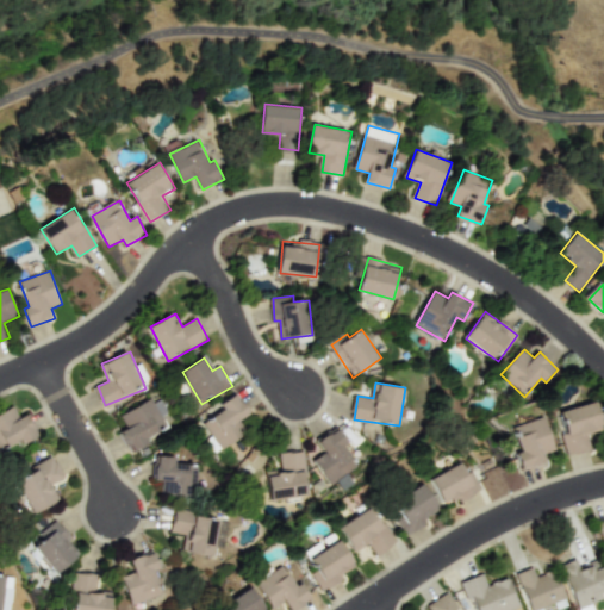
[(225,409),(203,424),(220,452),(249,433),(241,421),(251,414),(237,393),(223,404),(225,409)]
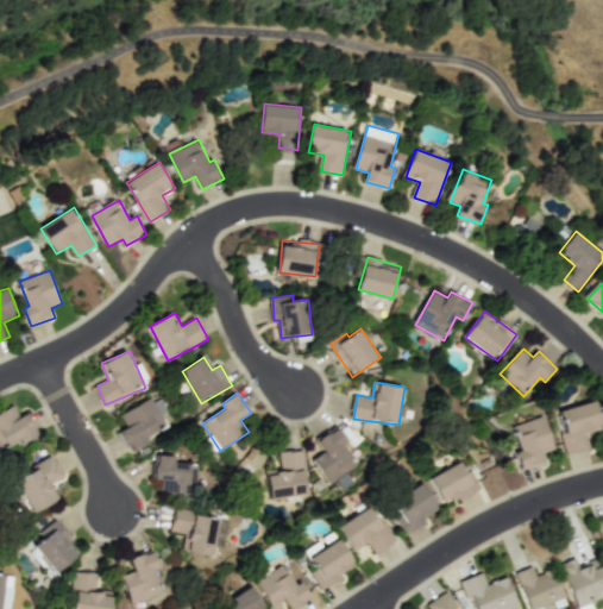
[(130,427),(120,432),(133,452),(151,443),(149,438),(170,425),(152,397),(123,415),(130,427)]
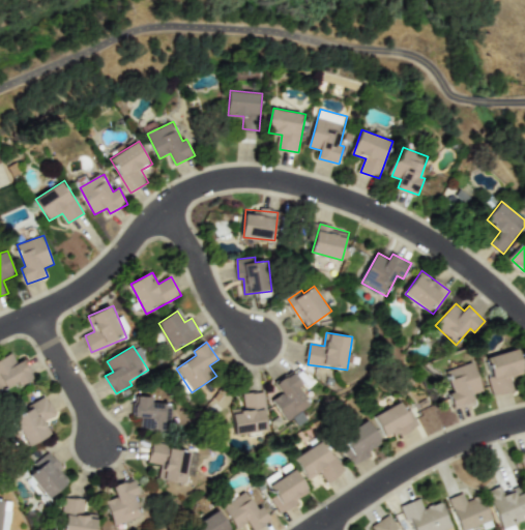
[(496,396),(516,390),(513,377),(524,374),(524,370),(519,348),(488,357),(493,377),(490,377),(496,396)]
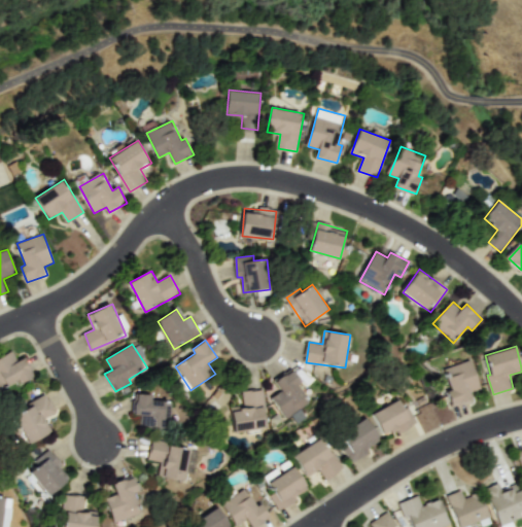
[(0,357),(0,388),(18,380),(20,385),(35,377),(26,357),(19,360),(14,351),(0,357)]
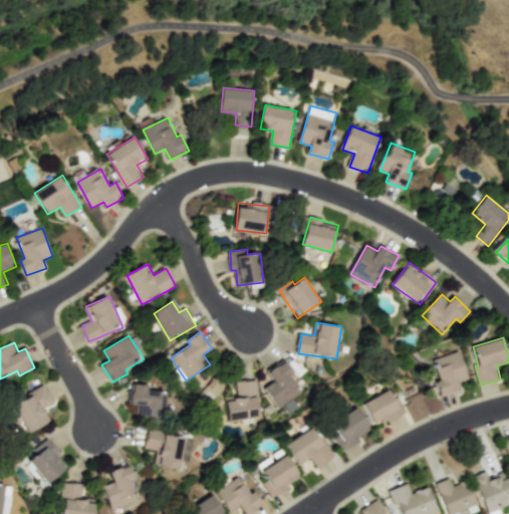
[(434,359),(440,380),(437,381),(441,397),(462,391),(459,382),(469,379),(460,351),(434,359)]
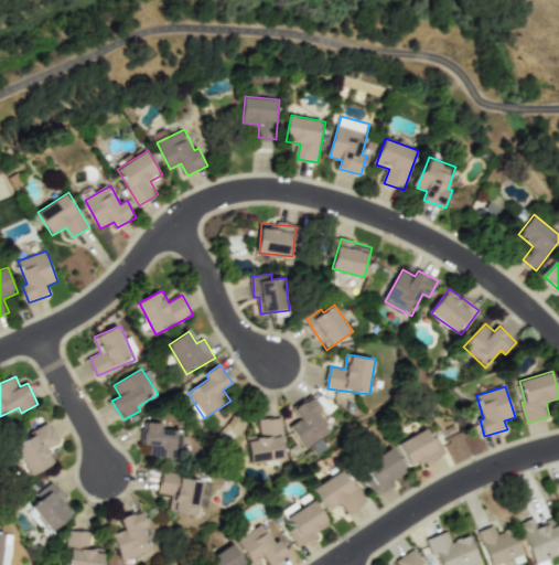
[(308,450),(334,433),(320,412),(324,409),(314,395),(296,407),(303,419),(292,426),(308,450)]
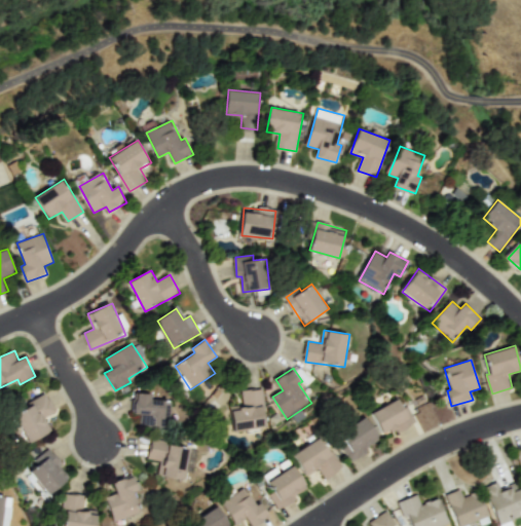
[(244,390),(245,405),(232,407),(235,430),(267,426),(263,388),(244,390)]
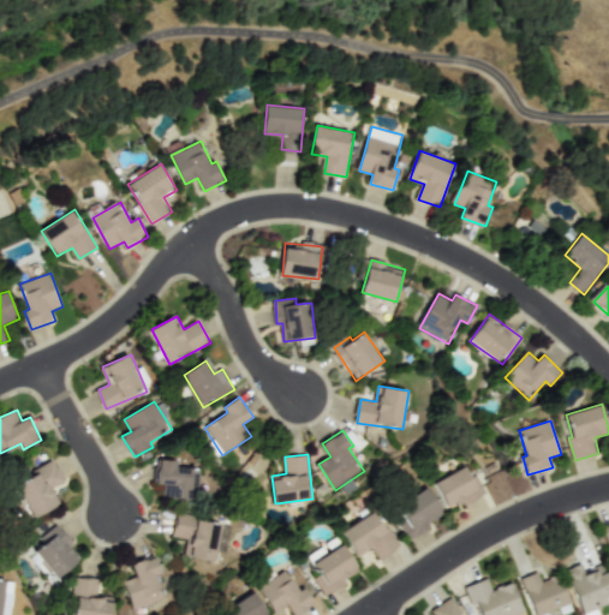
[(61,506),(54,488),(66,482),(57,460),(37,469),(40,473),(18,483),(34,517),(61,506)]
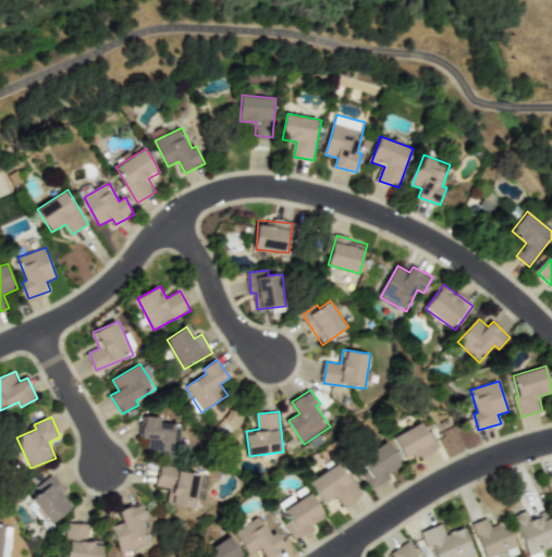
[(162,423),(162,417),(143,417),(143,438),(150,438),(150,448),(160,448),(160,453),(182,454),(183,423),(162,423)]
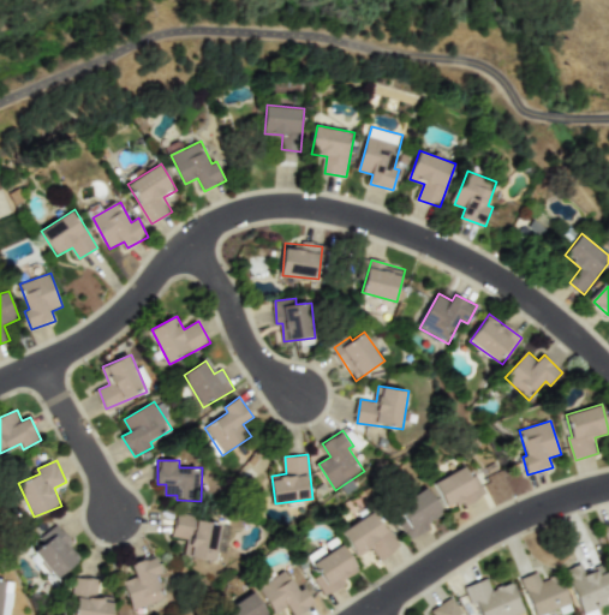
[(487,493),(477,475),(470,477),(465,467),(434,482),(448,511),(487,493)]
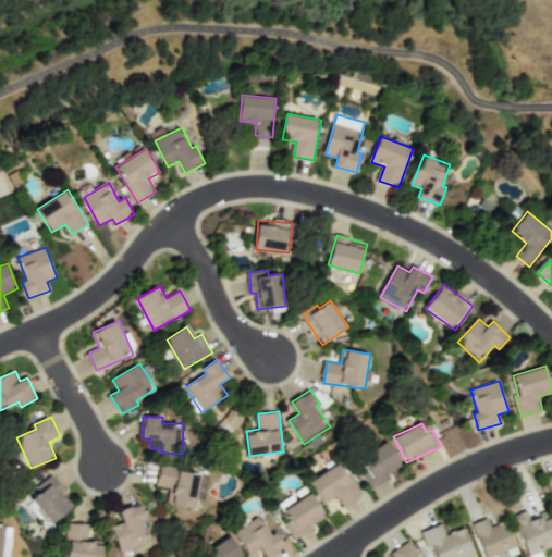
[(403,467),(390,443),(357,460),(373,489),(393,478),(390,473),(403,467)]
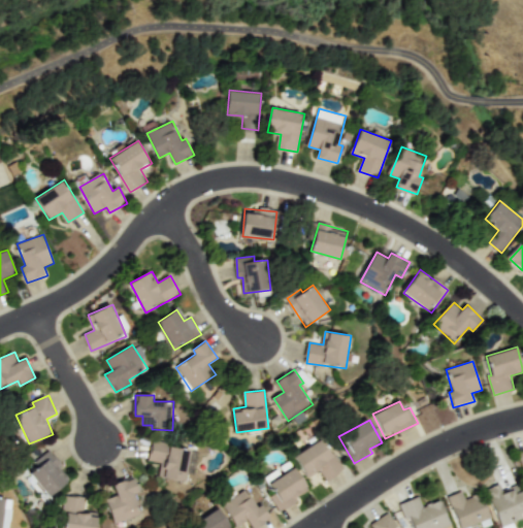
[(294,456),(308,479),(322,470),(327,481),(344,470),(324,437),(294,456)]
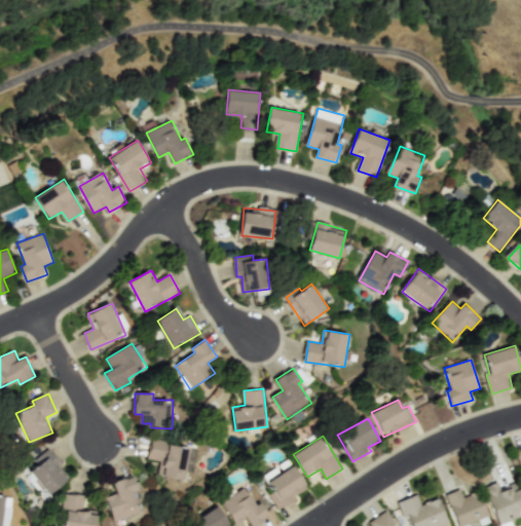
[(149,458),(162,461),(159,475),(184,481),(192,448),(154,439),(149,458)]
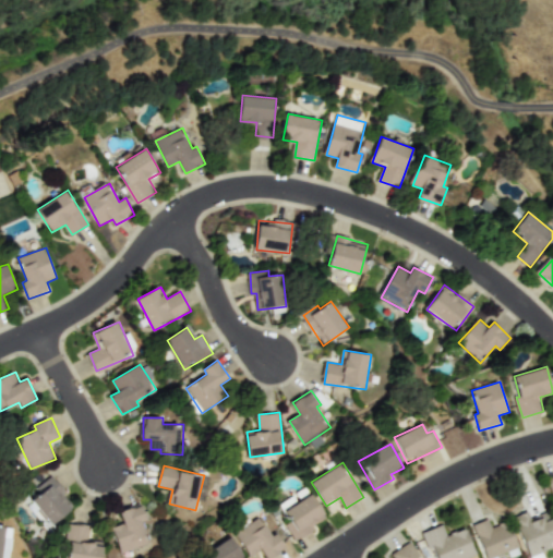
[(39,487),(44,493),(34,500),(53,525),(77,507),(53,476),(39,487)]
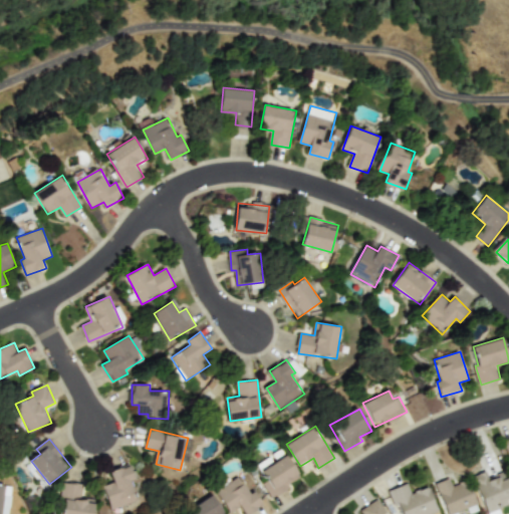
[(302,480),(288,455),(262,470),(268,481),(264,483),(272,497),(302,480)]
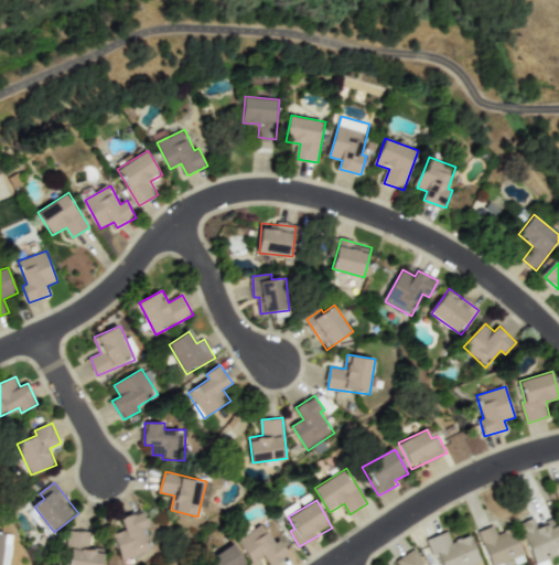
[(152,550),(144,528),(149,526),(143,510),(122,518),(127,530),(115,534),(124,561),(152,550)]
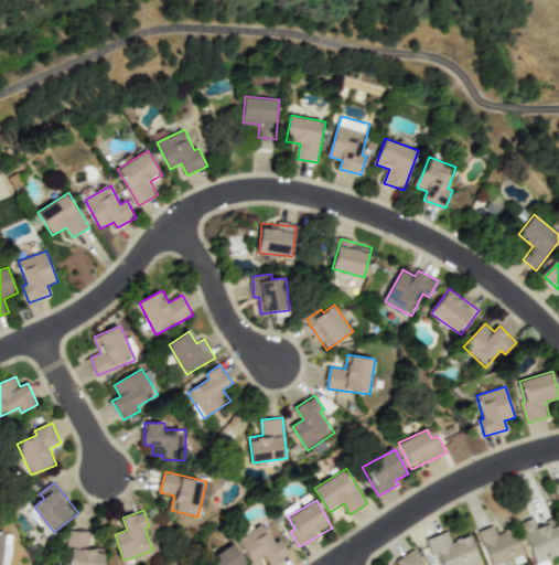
[(520,524),(538,564),(552,564),(550,558),(558,554),(558,524),(556,519),(539,525),(536,518),(520,524)]
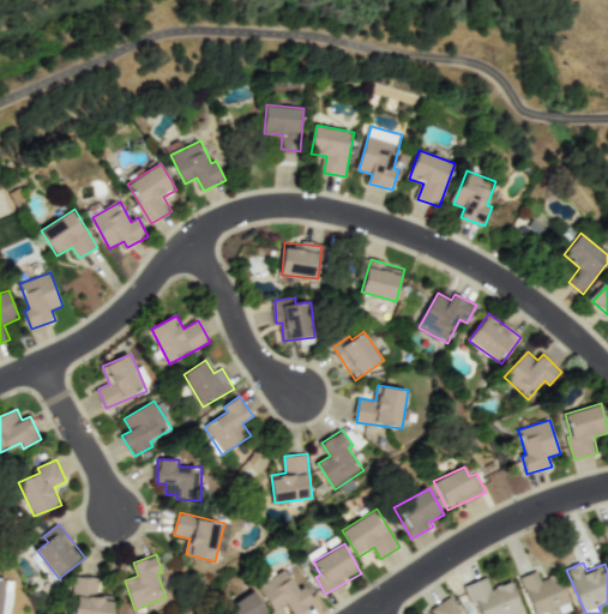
[(259,587),(276,613),(289,606),(293,613),(299,613),(315,603),(305,585),(300,589),(287,569),(259,587)]
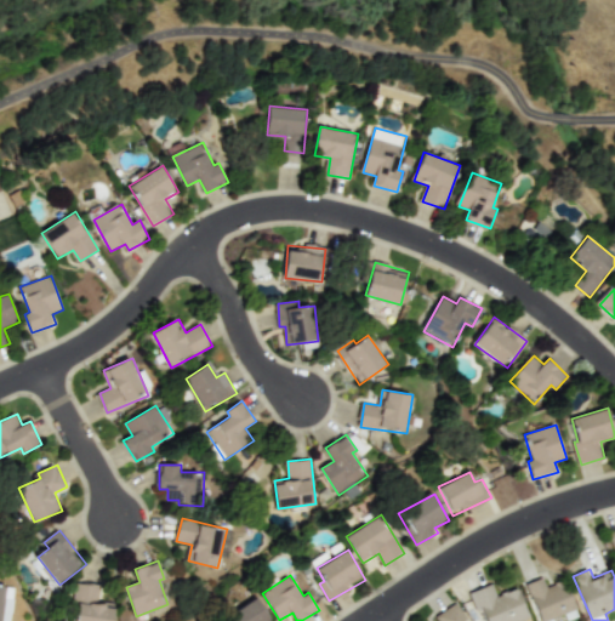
[(547,620),(579,609),(567,580),(550,587),(545,577),(528,584),(542,620),(547,620)]
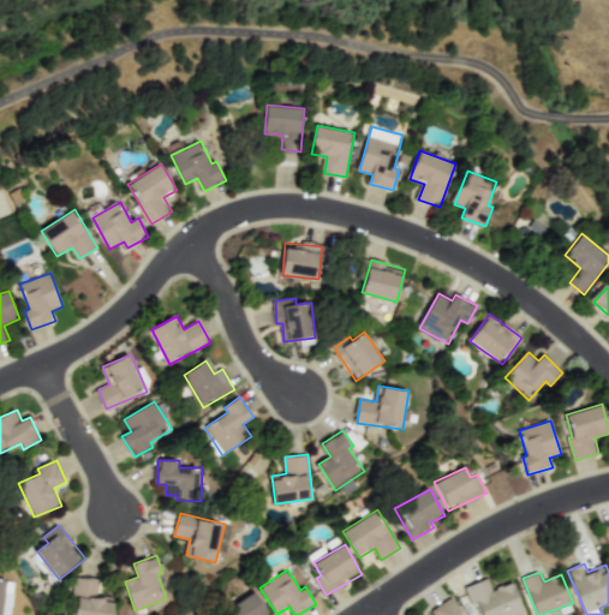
[(113,614),(115,598),(100,597),(102,579),(79,577),(75,614),(113,614)]
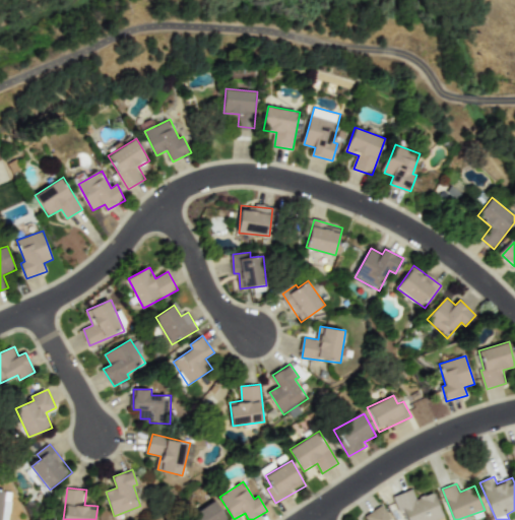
[(395,496),(400,511),(404,509),(408,519),(440,519),(445,518),(435,492),(417,499),(414,489),(395,496)]
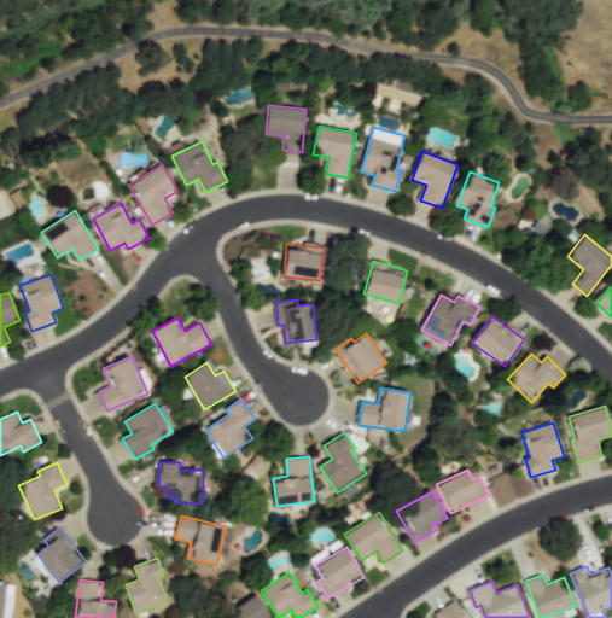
[(13,617),(17,584),(0,582),(0,617),(13,617)]
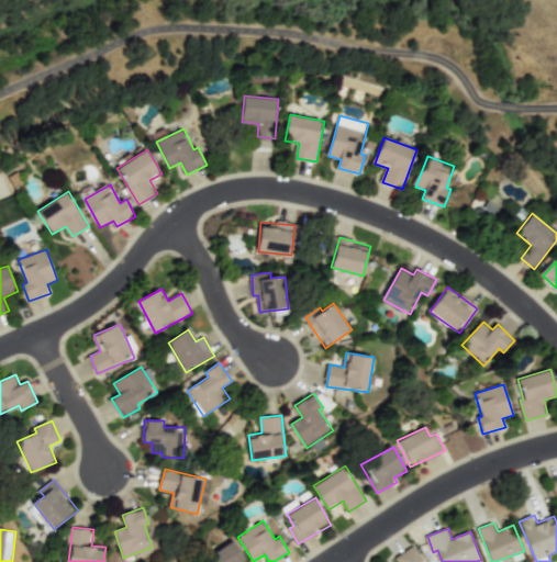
[(245,561),(233,541),(203,559),(204,561),(245,561)]
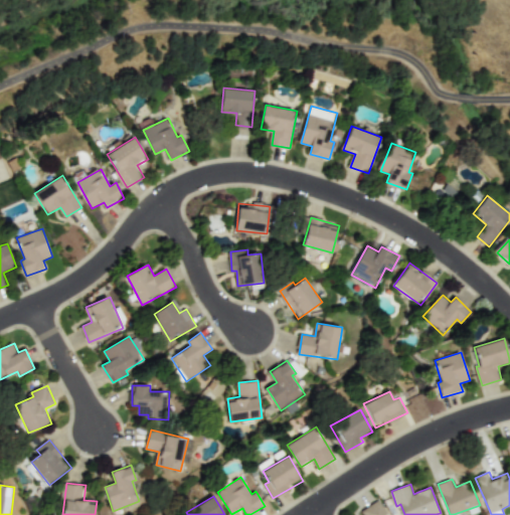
[(384,514),(388,513),(380,500),(362,510),(365,514),(384,514)]
